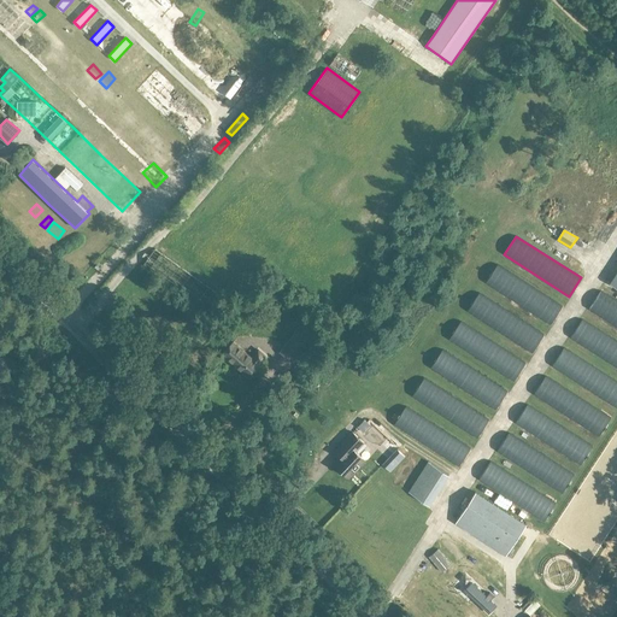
[(498,264),(486,282),(551,324),(563,306),(498,264)]
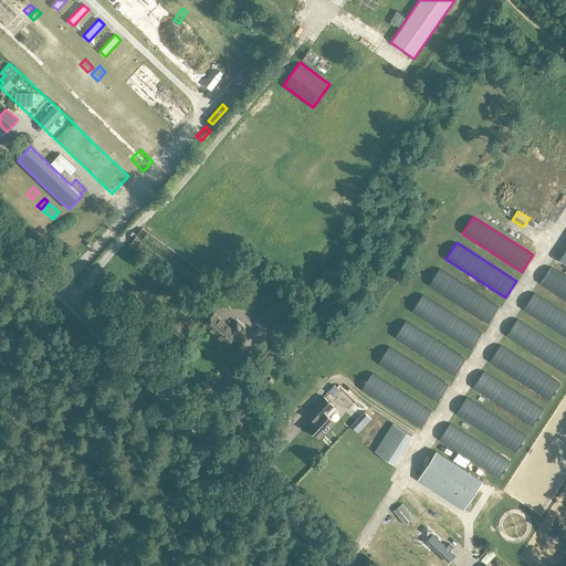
[(565,275),(552,266),(541,283),(565,300),(565,275)]
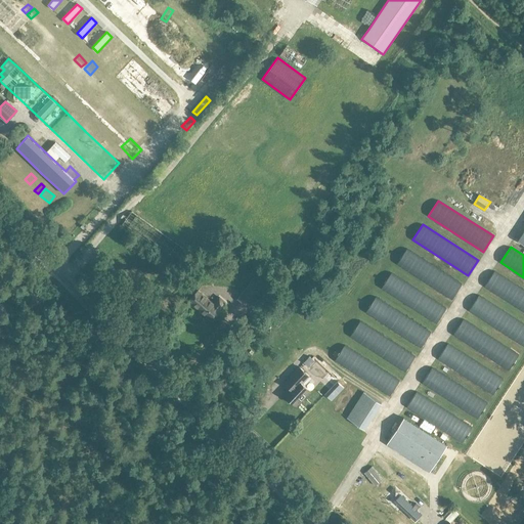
[(407,249),(397,264),(452,300),(463,285),(407,249)]
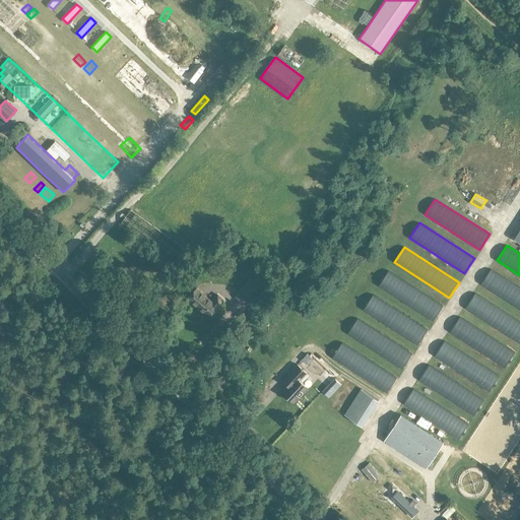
[(248,304),(262,283),(266,277),(256,269),(237,296),(248,304)]
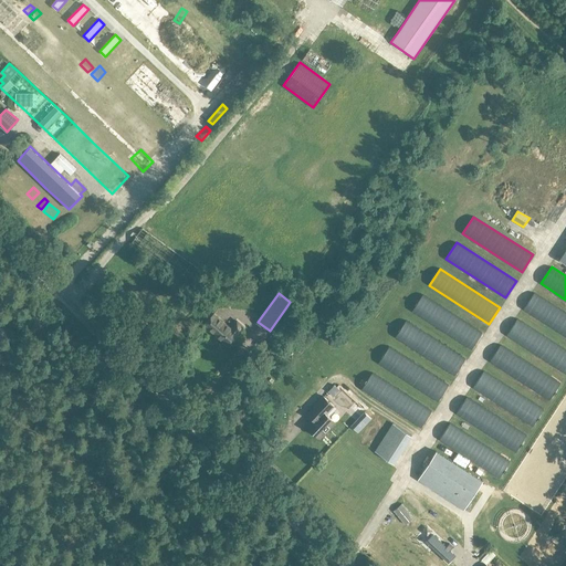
[(565,313),(534,293),(524,310),(565,336),(565,313)]
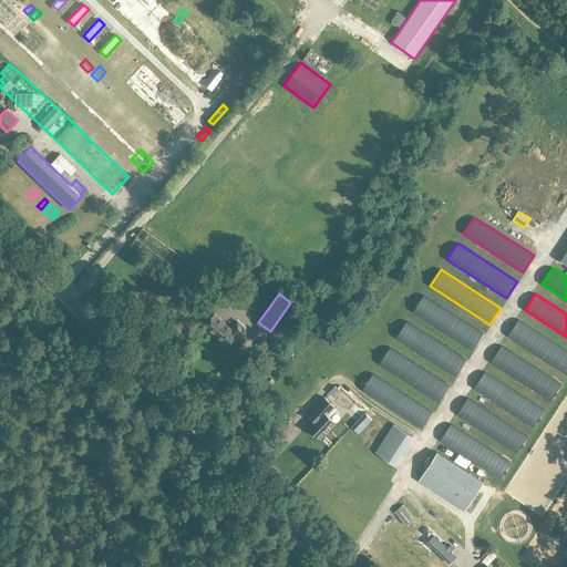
[(424,295),(413,312),(472,350),(483,333),(424,295)]
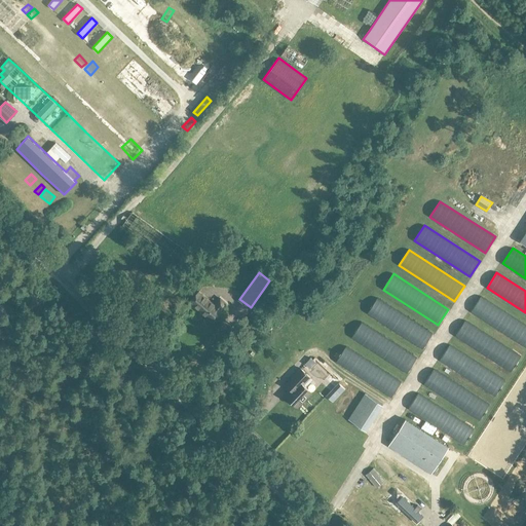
[(199,292),(190,302),(199,310),(213,321),(214,320),(216,321),(218,321),(222,316),(222,313),(220,311),(227,303),(220,298),(215,304),(209,300),(199,292)]
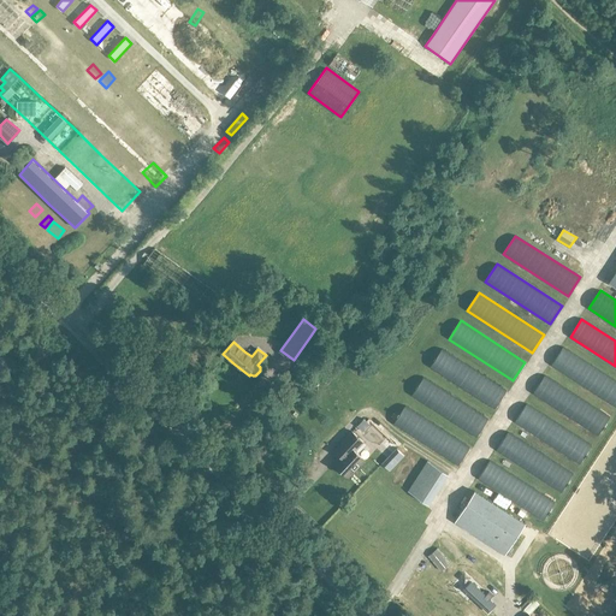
[(615,380),(563,347),(551,366),(615,407),(615,380)]
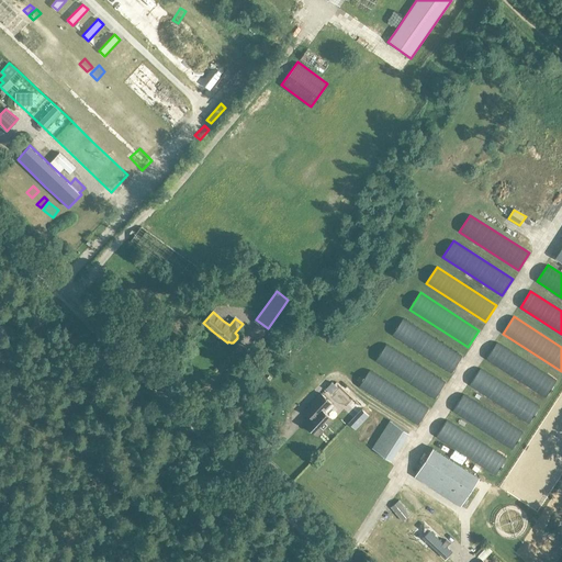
[(403,318),(393,335),(451,373),(462,357),(403,318)]
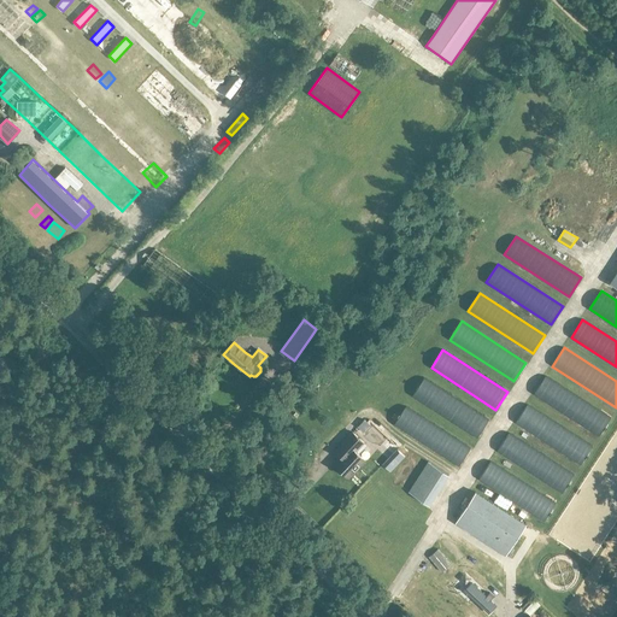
[(546,376),(534,394),(599,436),(611,418),(546,376)]
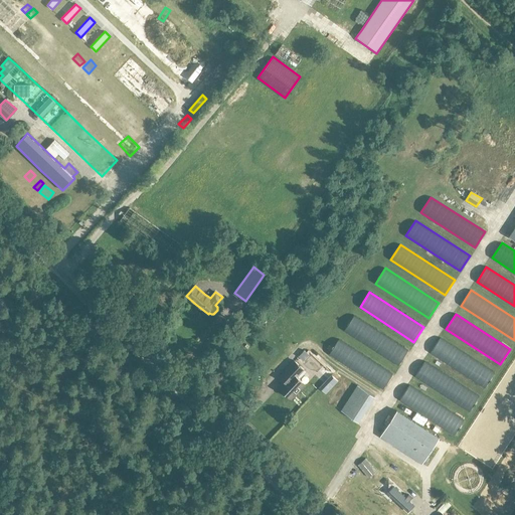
[(354,315),(344,331),(398,365),(408,350),(354,315)]
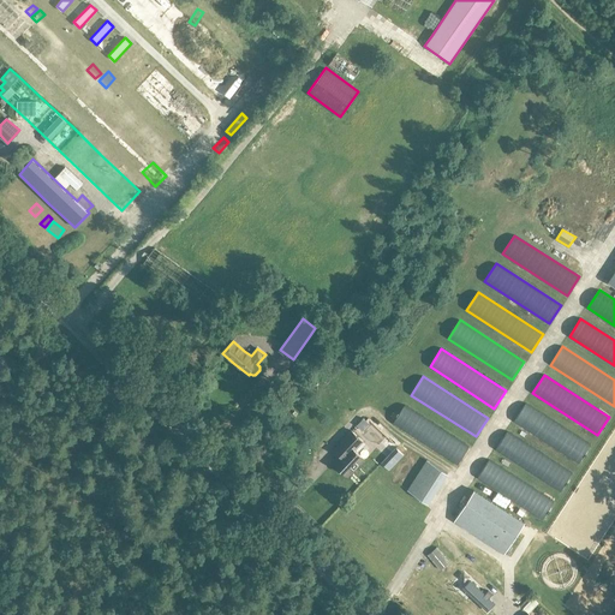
[(526,402),(514,422),(579,463),(591,445),(526,402)]
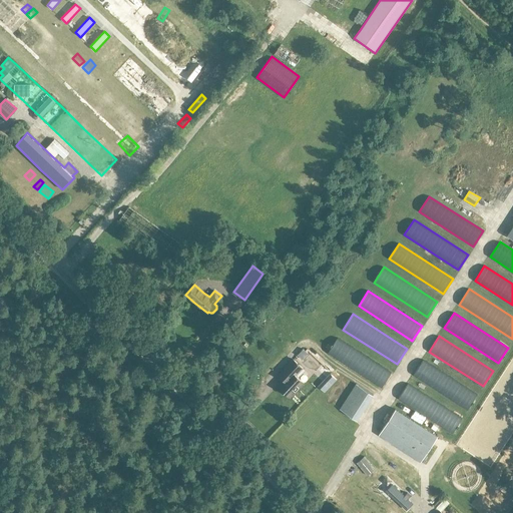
[(338,338),(328,353),(382,388),(392,373),(338,338)]
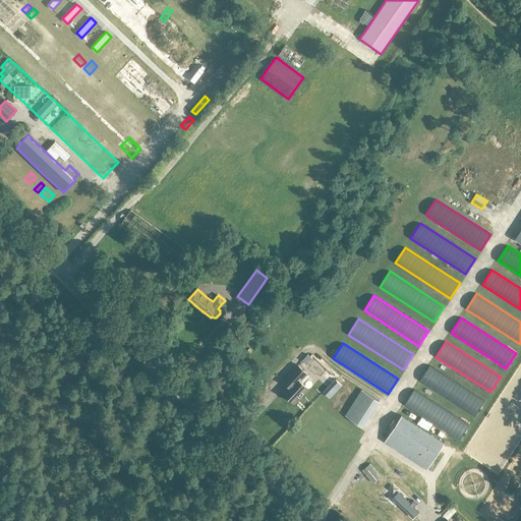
[(295,379),(283,392),(289,397),(289,400),(292,400),(294,403),(308,388),(301,381),(307,373),(298,364),(289,373),(295,379)]
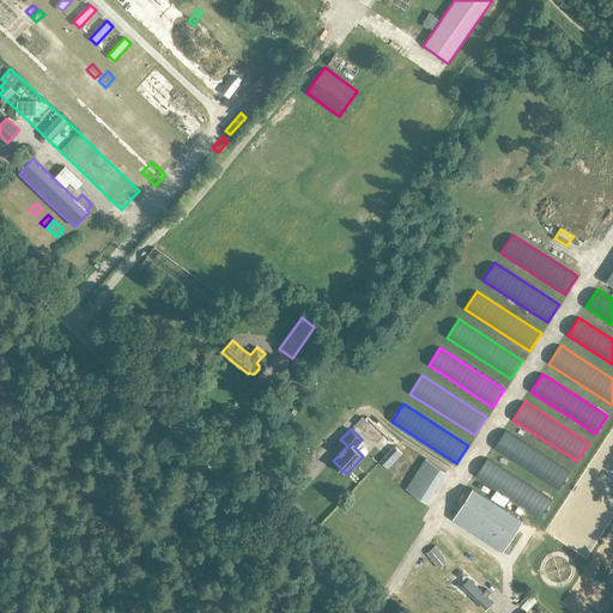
[(507,430),(495,448),(559,490),(570,472),(507,430)]
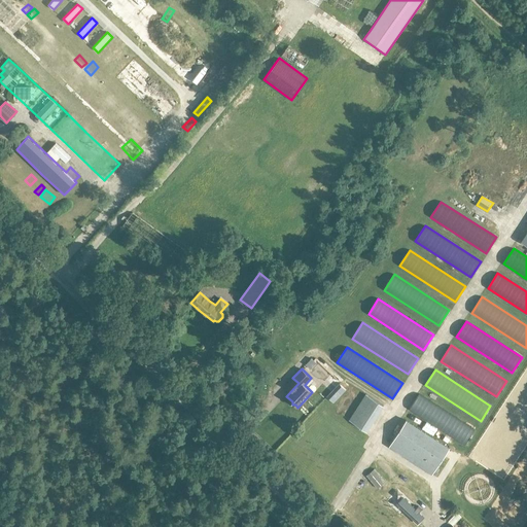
[(326,388),(336,396),(340,390),(331,383),(326,388)]
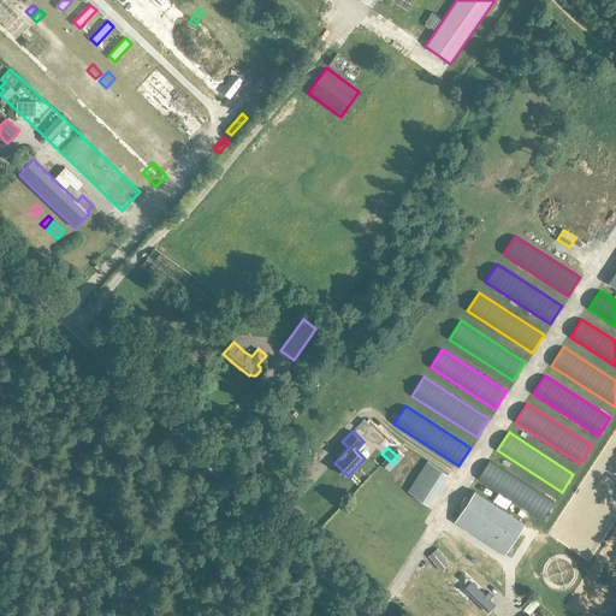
[(428,461),(408,491),(430,504),(449,474),(428,461)]
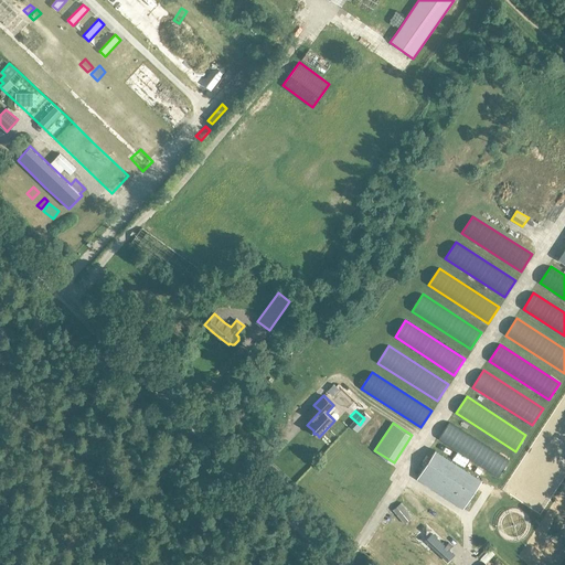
[(449,423),(439,439),(498,478),(509,460),(449,423)]
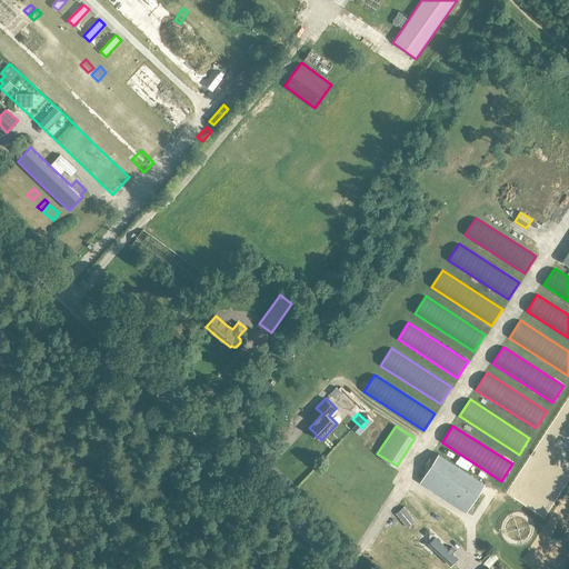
[(439,453),(420,481),(467,511),(486,483),(439,453)]
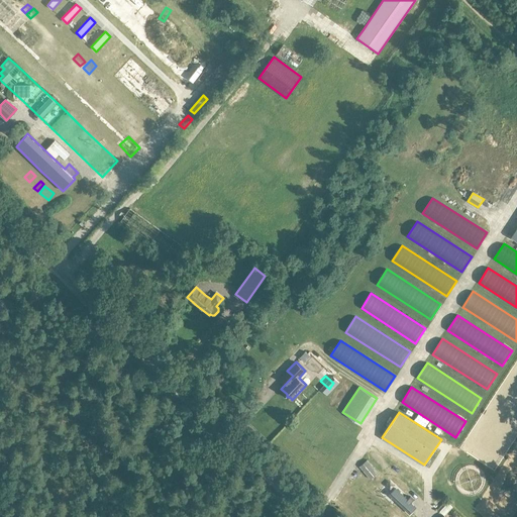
[(368,459),(358,467),(370,479),(378,473),(368,459)]
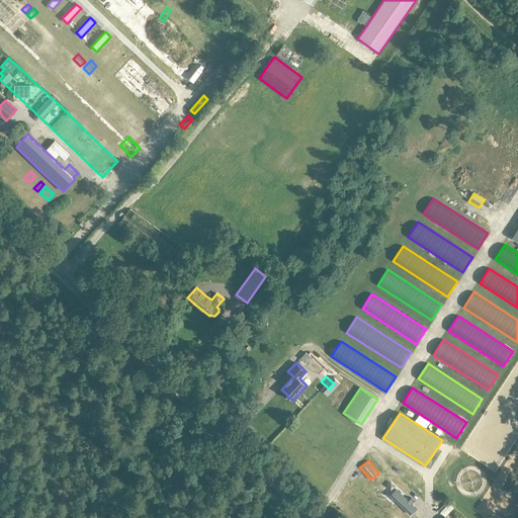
[(403,490),(396,497),(414,514),(420,507),(403,490)]
